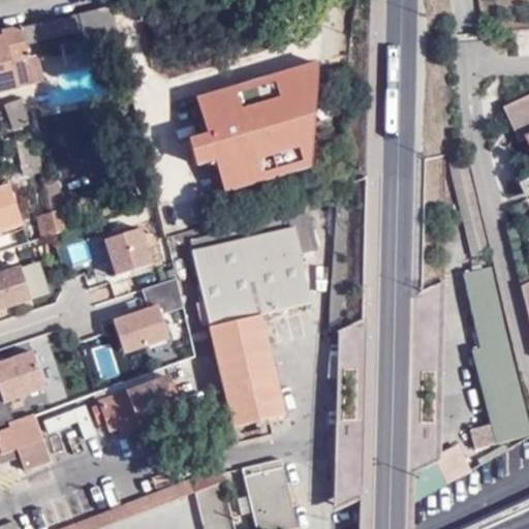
[(0,93),(41,83),(35,56),(27,58),(25,45),(83,30),(89,55),(115,49),(117,57),(125,55),(114,5),(1,32),(1,37),(0,37),(0,93)]
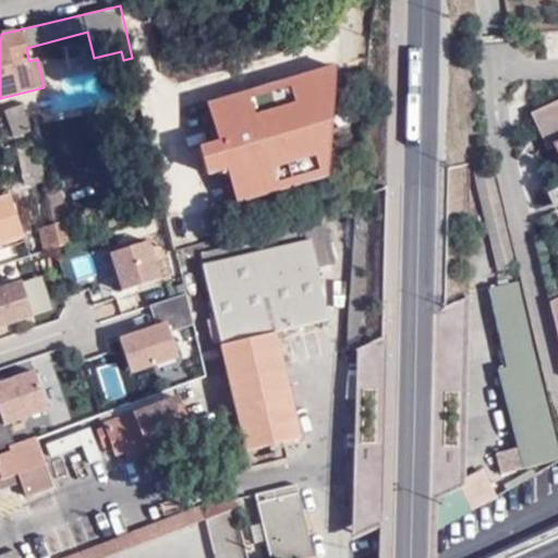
[(229,168),(239,201),(328,173),(341,65),(209,105),(221,142),(202,147),(209,173),(229,168)]
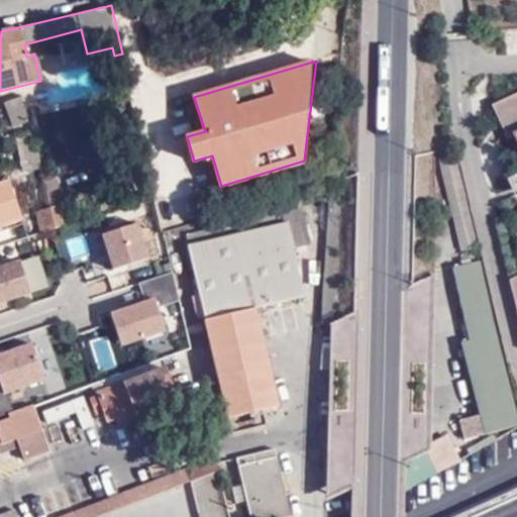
[(516,89),(492,101),(508,135),(516,131),(516,133),(516,273),(509,277),(516,309),(516,89)]
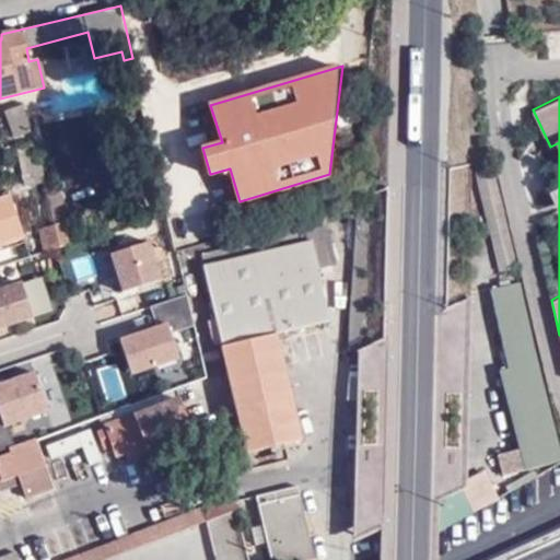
[(32,131),(21,106),(7,112),(14,137),(32,131)]
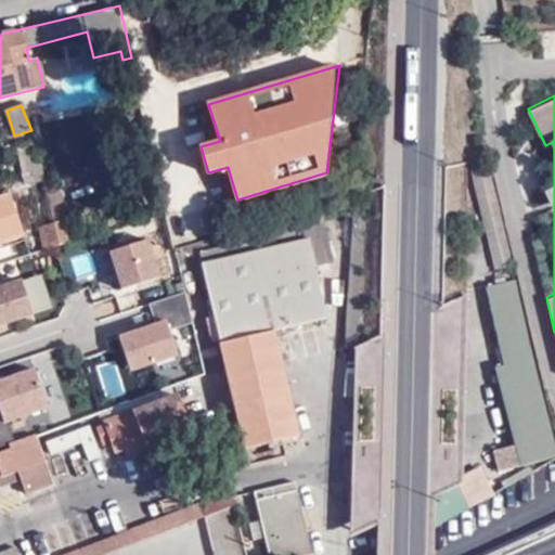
[(29,140),(17,143),(23,162),(36,157),(29,140)]
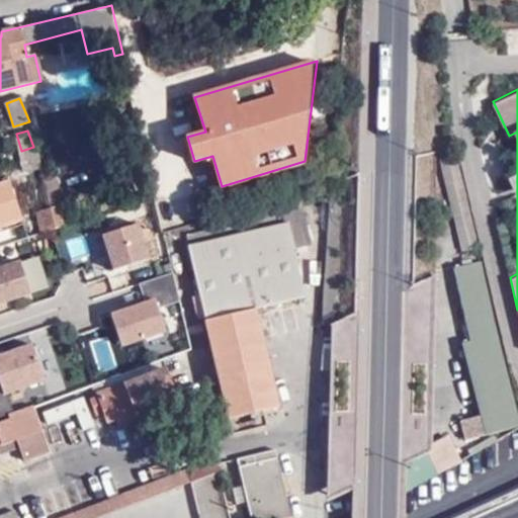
[(0,224),(22,217),(11,181),(0,184),(0,224)]
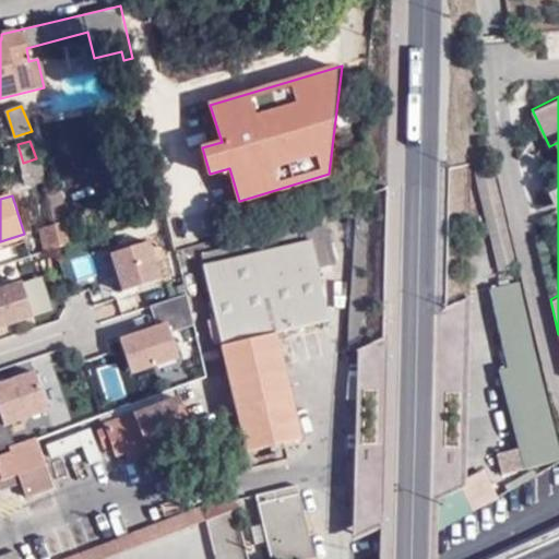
[(68,219),(52,224),(58,247),(74,242),(68,219)]
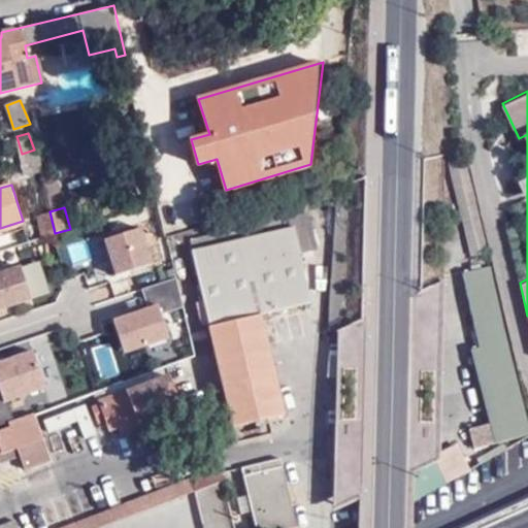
[(55,233),(50,211),(37,216),(41,237),(55,233)]
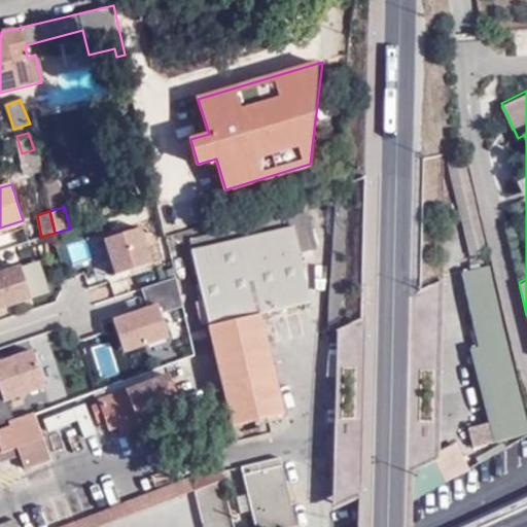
[(309,212),(286,217),(288,227),(192,249),(233,424),(282,414),(259,313),(309,303),(297,253),(317,249),(309,212)]
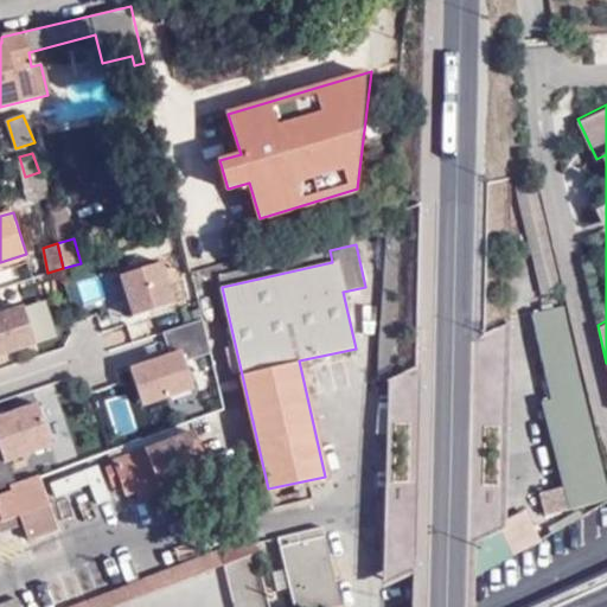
[(332,262),(330,250),(218,275),(222,287),(332,262)]
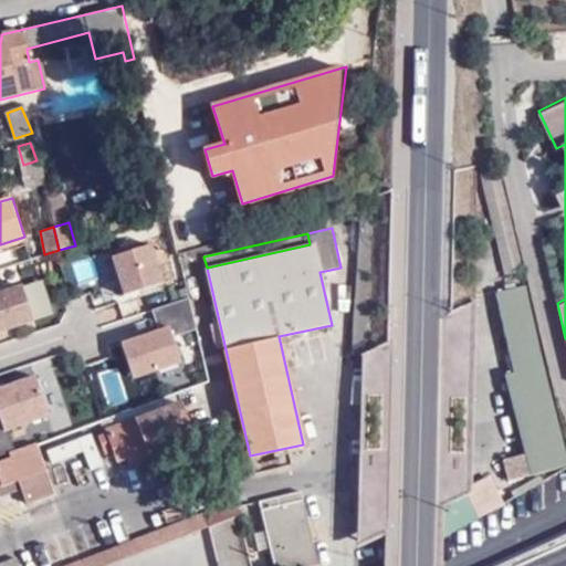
[(112,255),(125,295),(164,283),(152,243),(112,255)]
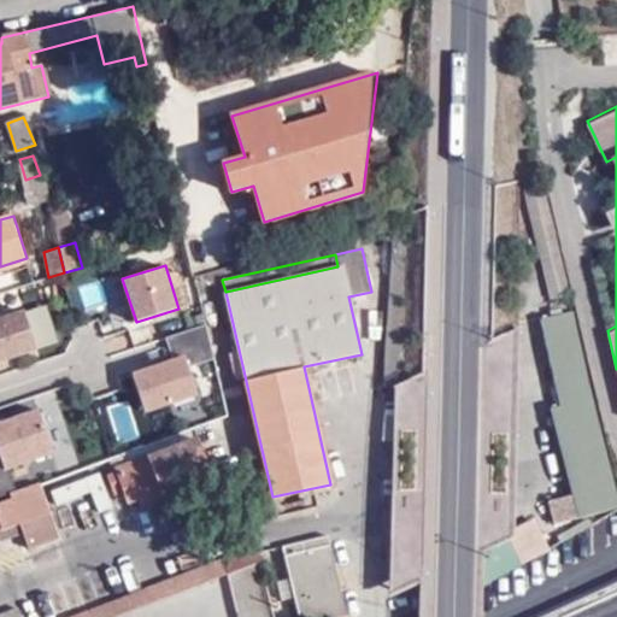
[(613,511),(616,509),(616,485),(574,310),(542,317),(562,403),(551,406),(579,517),(612,510),(613,511)]
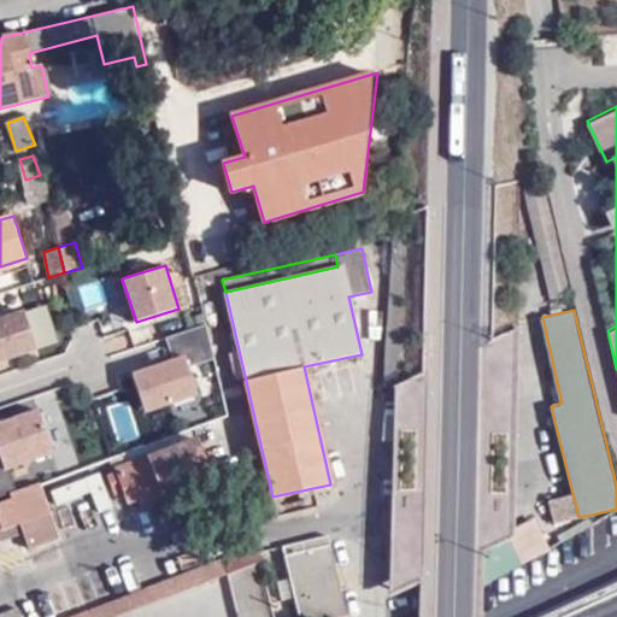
[(25,311),(0,319),(0,360),(37,348),(25,311)]
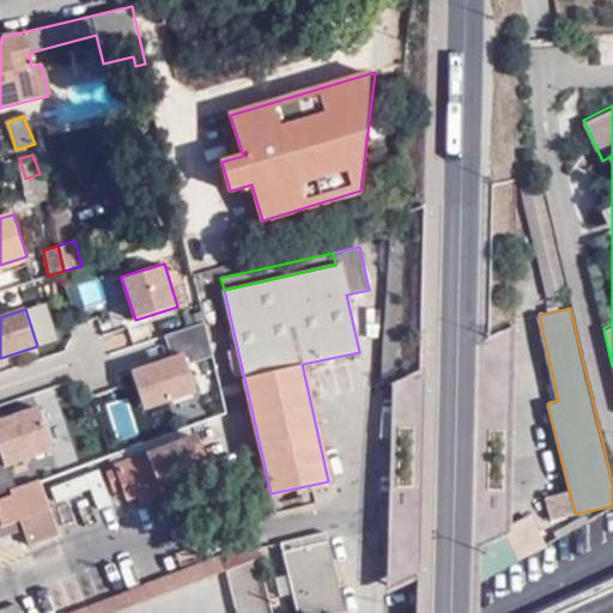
[(205,322),(167,335),(174,358),(132,372),(145,408),(196,390),(187,364),(213,356),(205,322)]
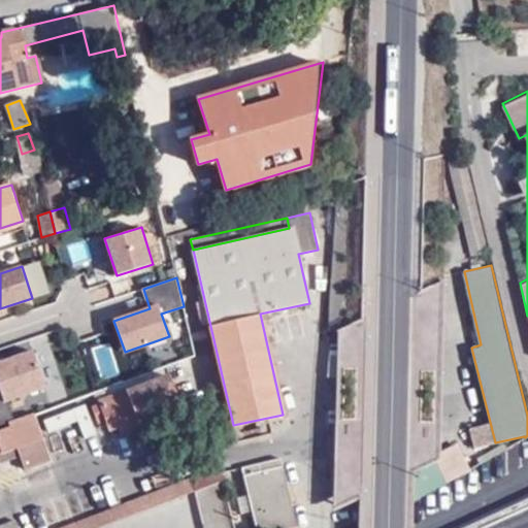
[(0,426),(15,421),(8,401),(46,388),(33,351),(0,363),(0,426)]
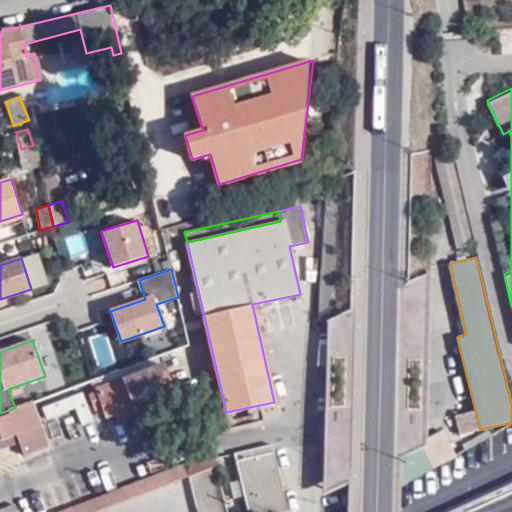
[(98,393),(103,407),(107,418),(116,414),(118,420),(176,399),(164,366),(97,391),(98,393)]
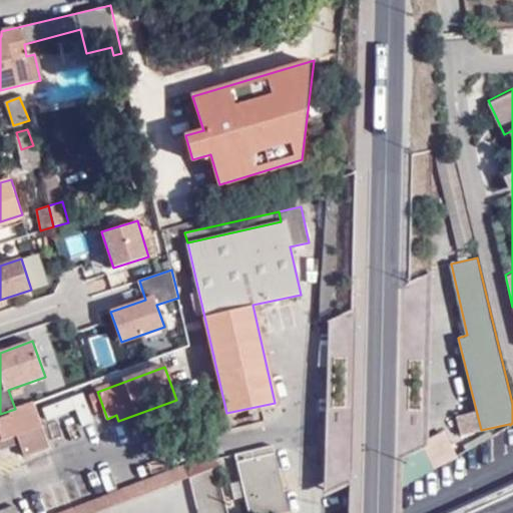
[(94,411),(103,408),(98,394),(90,397),(94,411)]
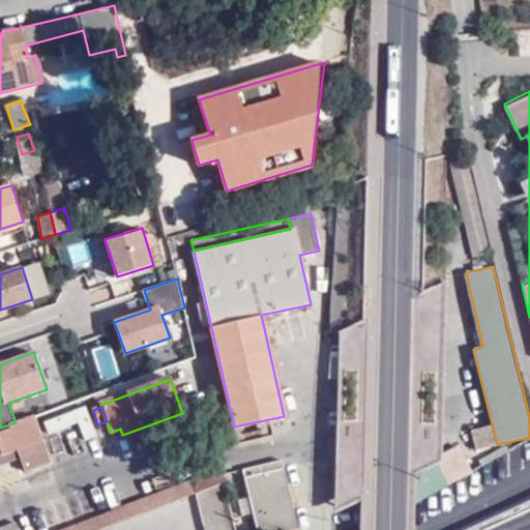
[(0,457),(17,451),(20,459),(25,473),(50,464),(33,416),(16,422),(8,425),(9,430),(0,433),(0,457)]
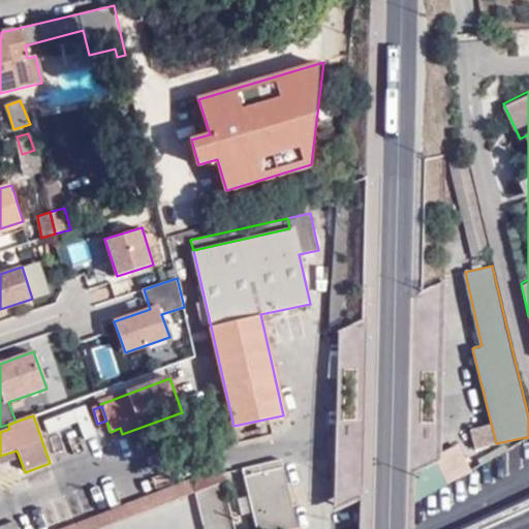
[(473,450),(491,446),(486,426),(468,429),(473,450)]
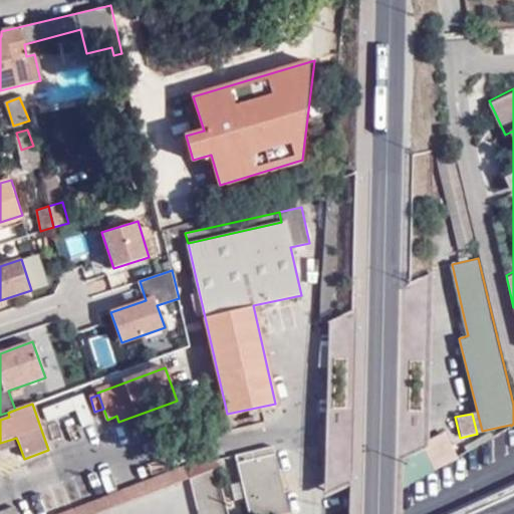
[(324,415),(323,491),(345,491),(346,415),(324,415)]
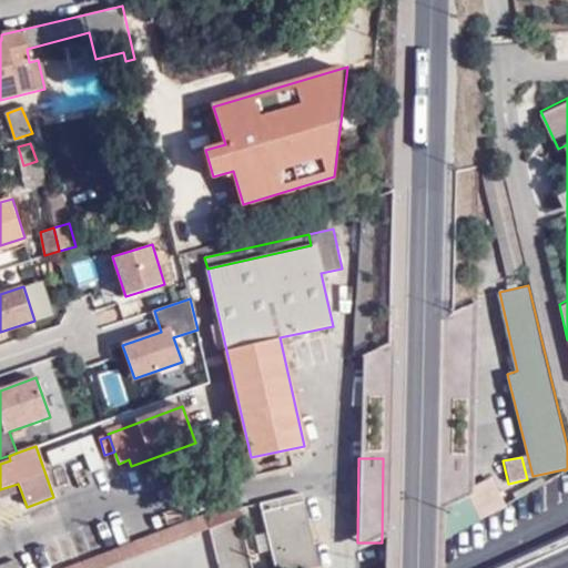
[(18,484),(0,489),(0,498),(21,492),(18,484)]
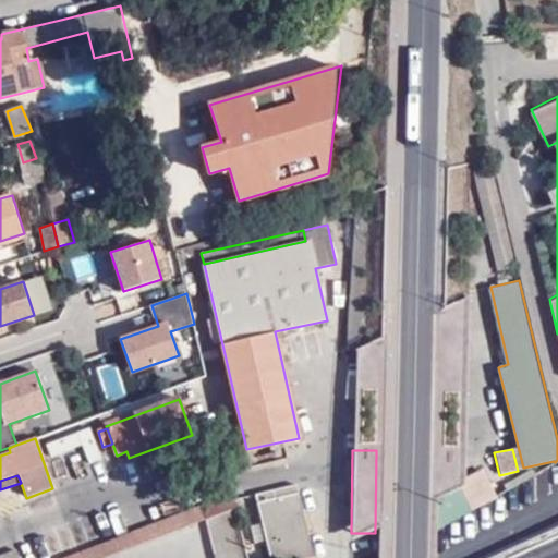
[(255,493),(269,557),(314,557),(298,484),(255,493)]
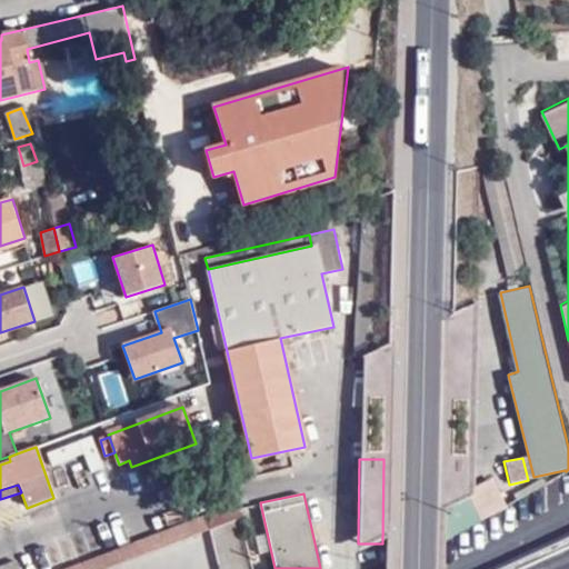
[(148,552),(211,529),(206,516),(143,541),(148,552)]
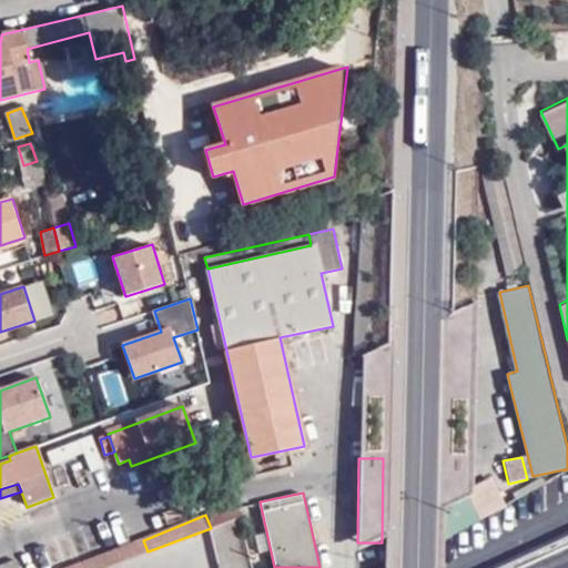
[(220,567),(252,567),(241,516),(211,527),(220,567)]
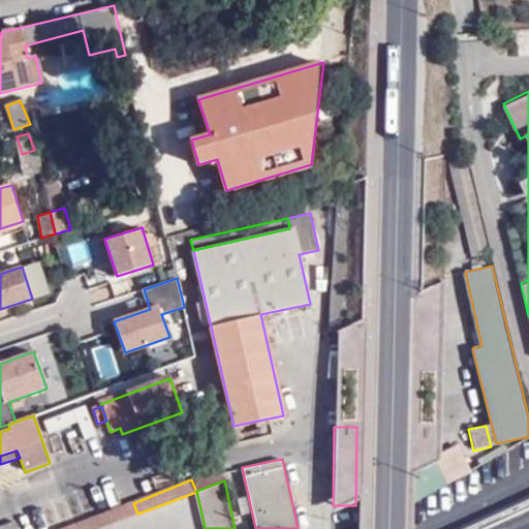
[(100,528),(137,514),(133,503),(96,517),(100,528)]
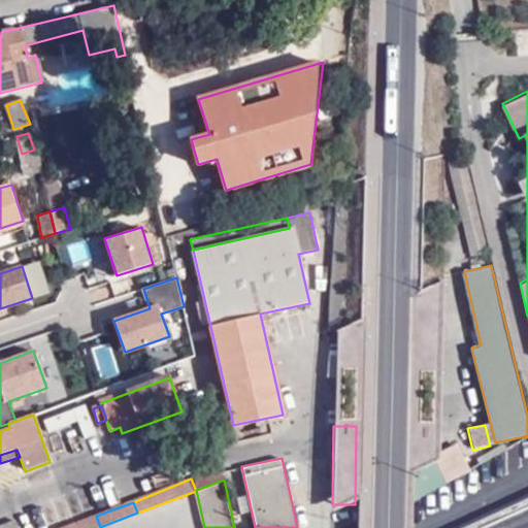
[(99,527),(100,527),(96,516),(64,527),(99,527)]
